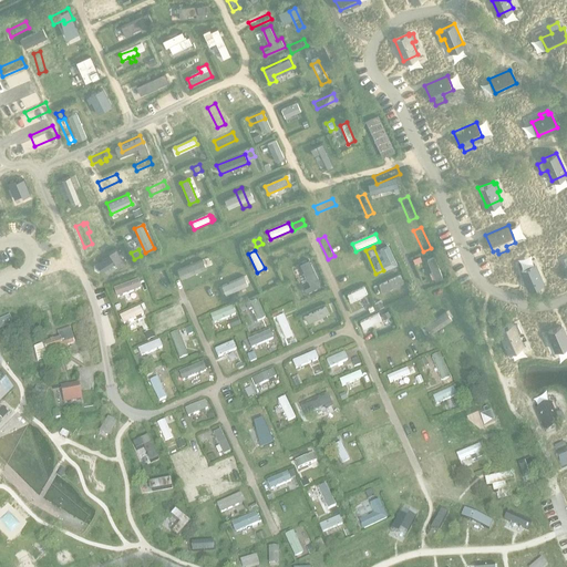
[(360,264),(357,257),(338,265),(341,271),(360,264)]
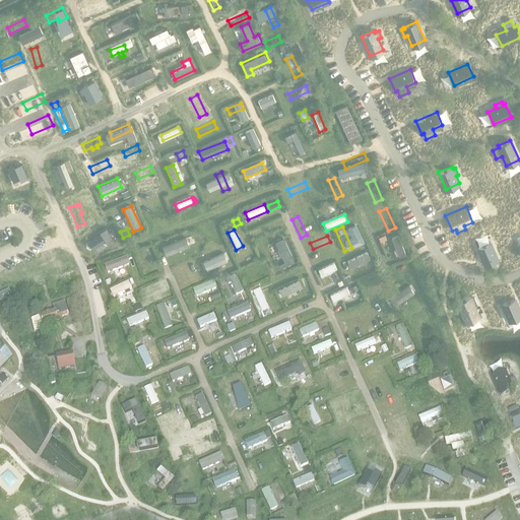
[(399,236),(392,239),(400,259),(407,256),(399,236)]
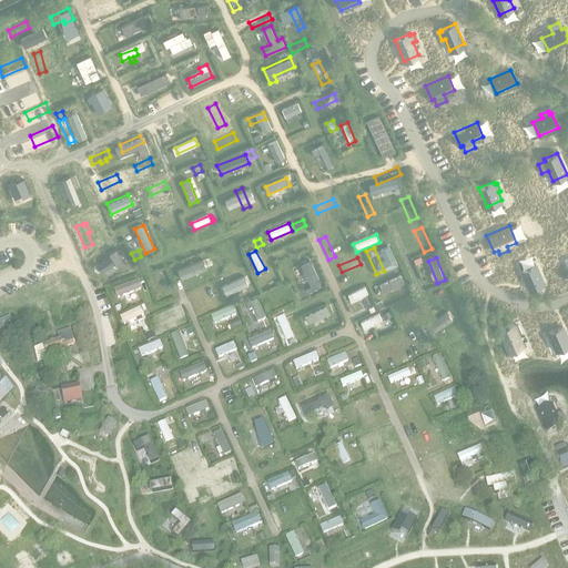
[(536,265),(519,272),(527,291),(544,284),(536,265)]
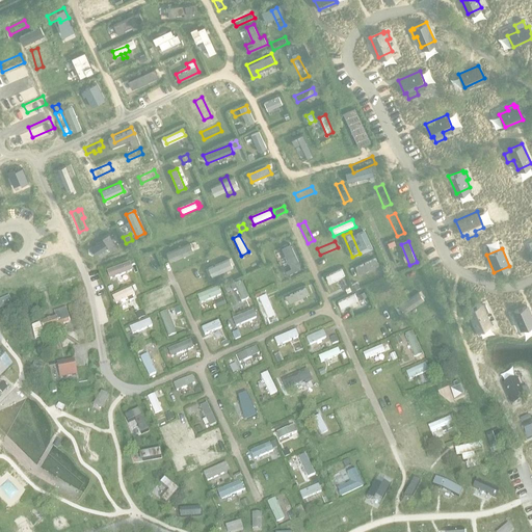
[(144,259),(138,261),(144,278),(152,276),(144,259)]
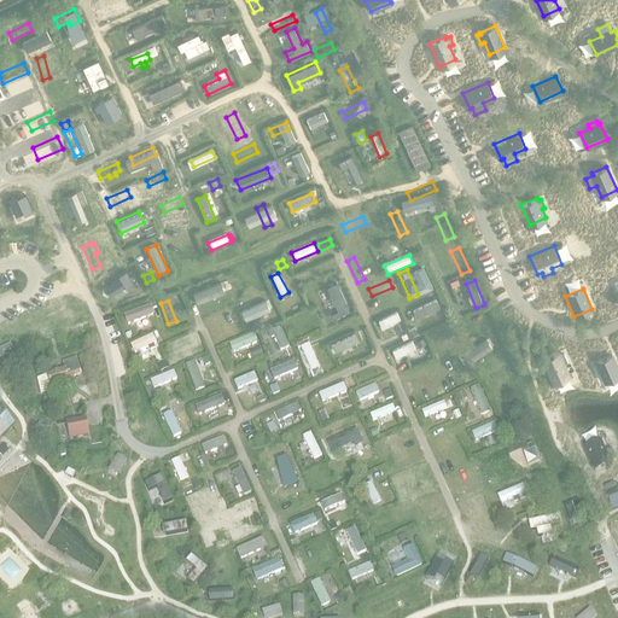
[(269,301),(246,312),(250,319),(273,308),(269,301)]
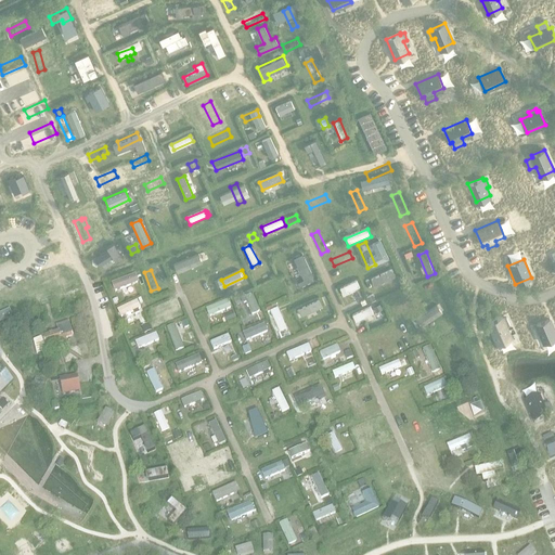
[(392,270),(372,281),(375,288),(397,278),(392,270)]
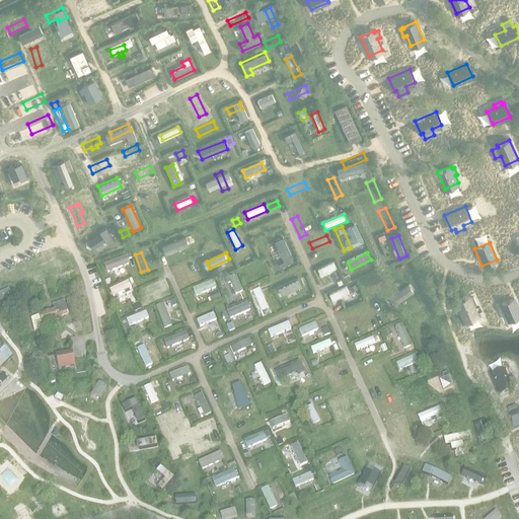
[(281,253),(275,256),(283,274),(289,271),(281,253)]
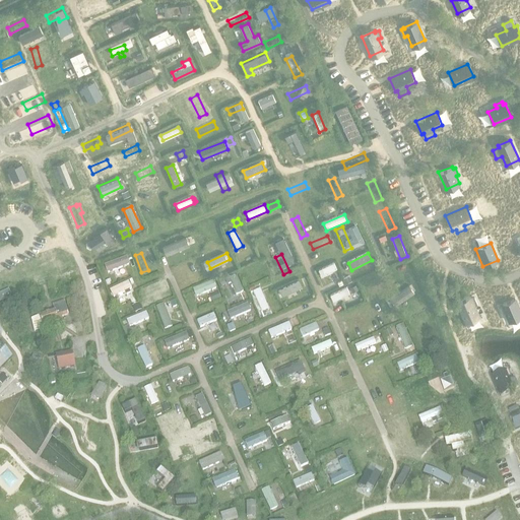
[(126,259),(104,267),(108,275),(130,267),(126,259)]
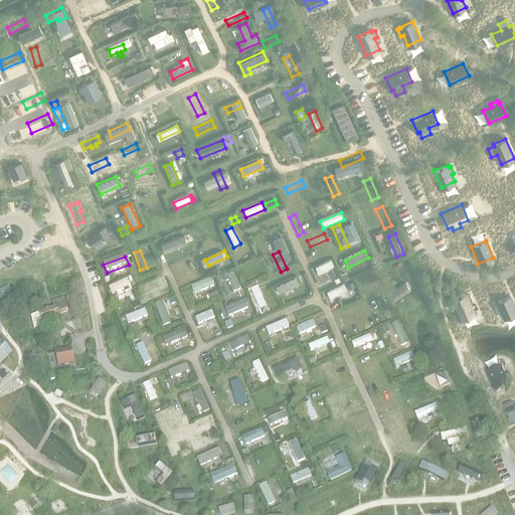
[(265,266),(262,259),(243,267),(246,274),(265,266)]
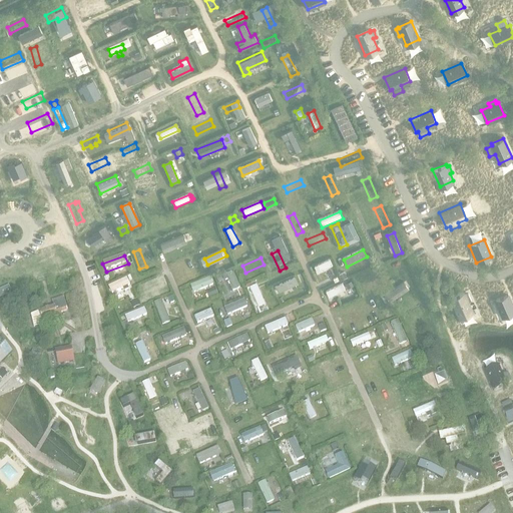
[(188,259),(182,262),(190,279),(197,276),(188,259)]
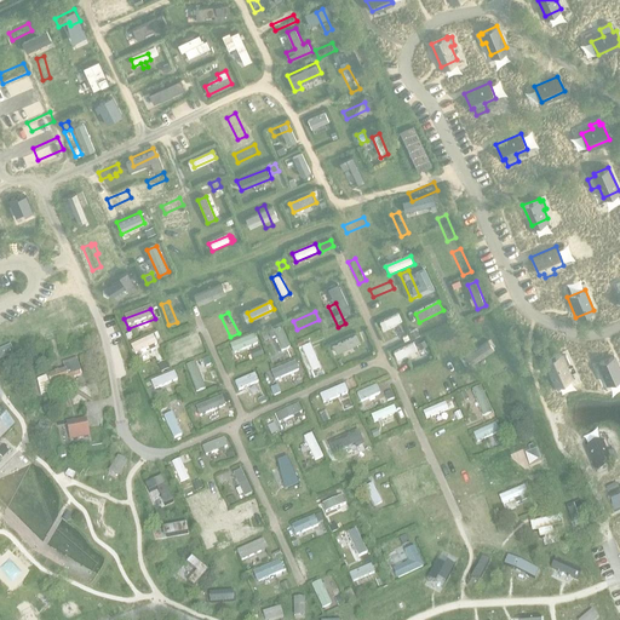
[(399,314),(379,323),(383,331),(402,322),(399,314)]
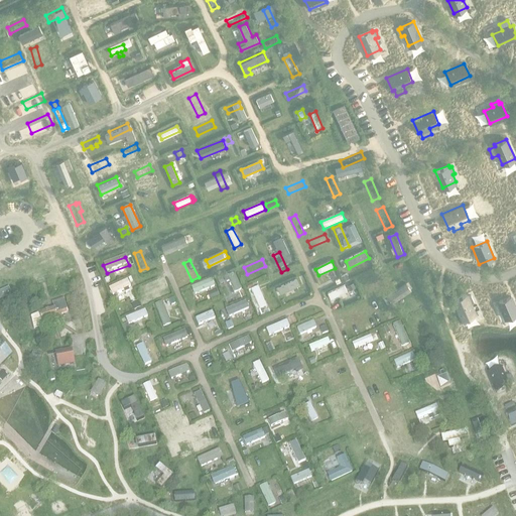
[(406,263),(400,266),(406,281),(412,279),(406,263)]
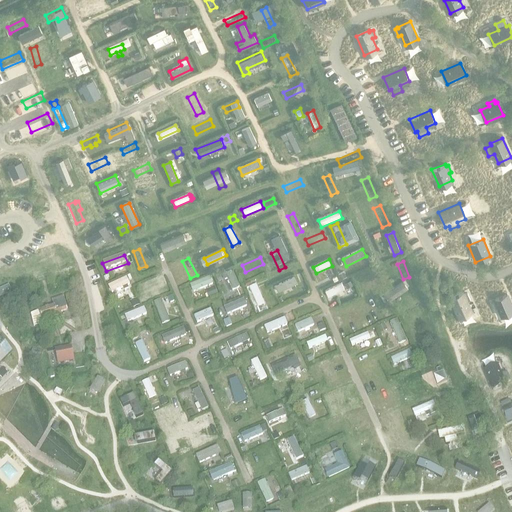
[(372,269),(357,277),(360,284),(375,276),(372,269)]
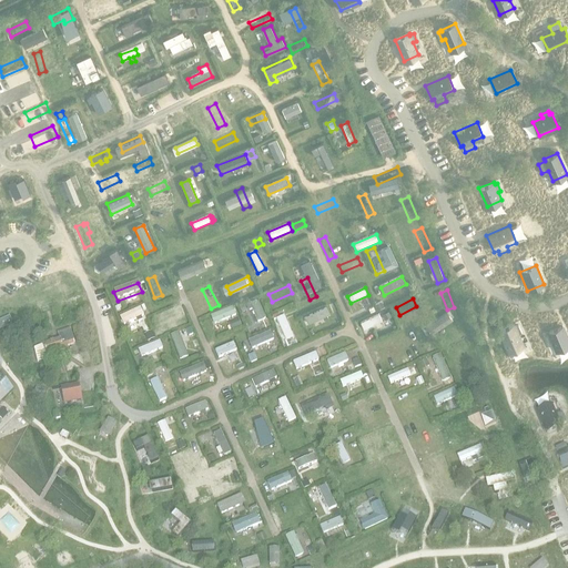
[(256,300),(249,304),(259,324),(266,321),(256,300)]
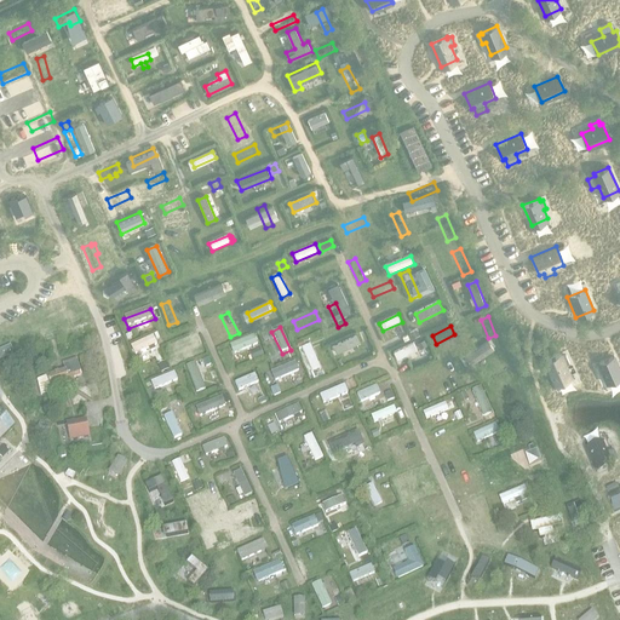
[(357,336),(333,346),(337,355),(352,348),(354,351),(359,349),(357,345),(361,344),(357,336)]
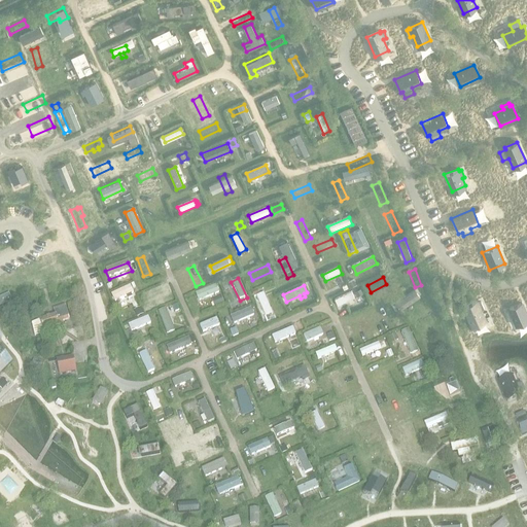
[(130,287),(111,296),(114,304),(134,294),(130,287)]
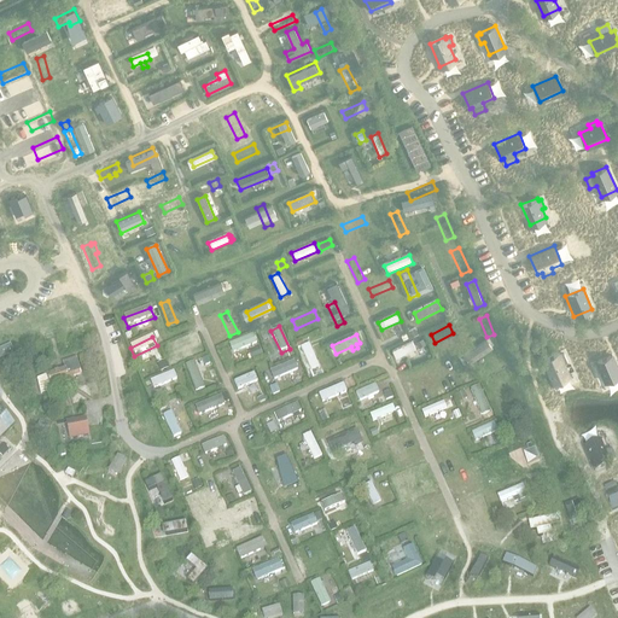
[(192,337),(169,347),(172,354),(194,344),(192,337)]
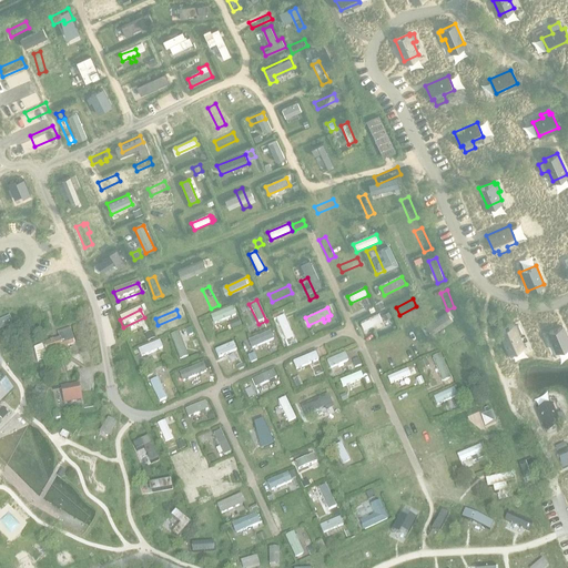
[(236,317),(233,310),(211,318),(214,327),(236,317)]
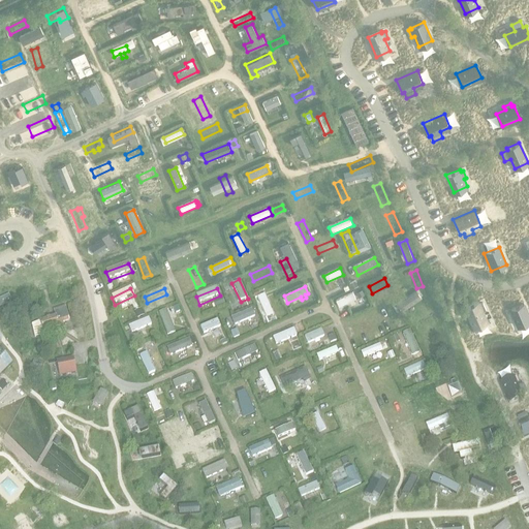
[(8,294),(0,298),(0,306),(11,302),(8,294)]
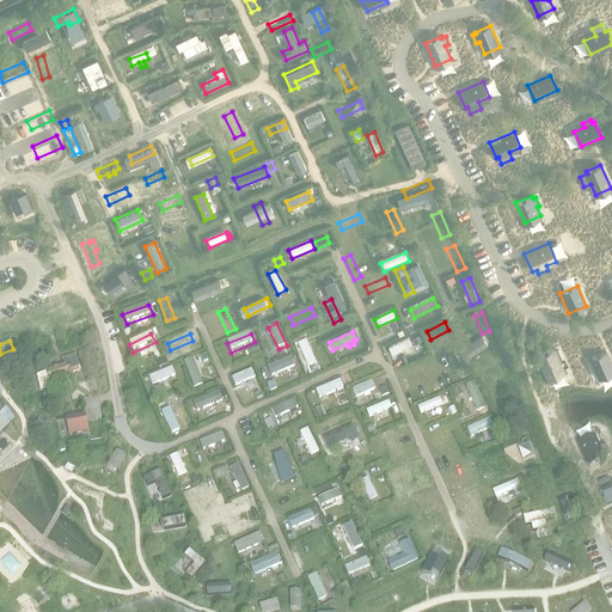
[(306,342),(298,346),(308,369),(316,366),(311,353),(313,352),(311,347),(308,348),(306,342)]
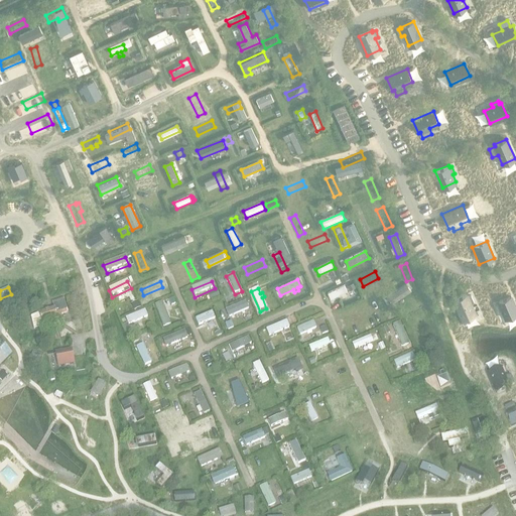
[(467,294),(454,300),(463,319),(475,314),(470,302),(474,301),(471,294),(468,296),(467,294)]
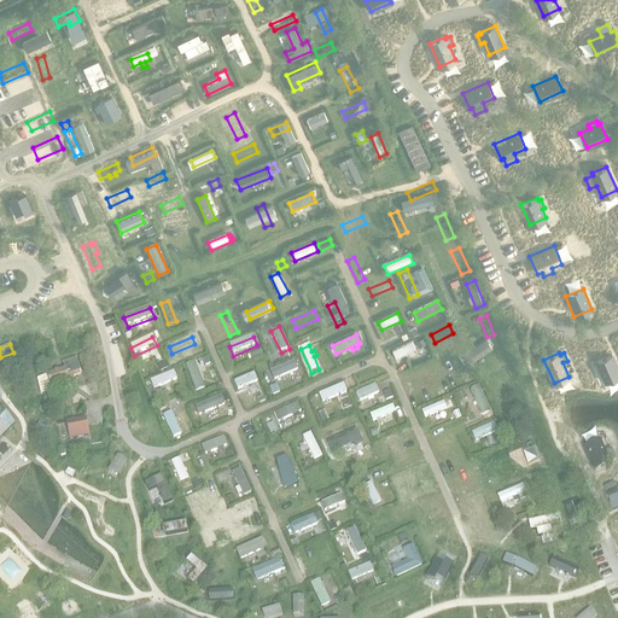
[(598,363),(593,365),(596,373),(601,371),(605,382),(617,375),(617,368),(612,355),(596,361),(598,363)]
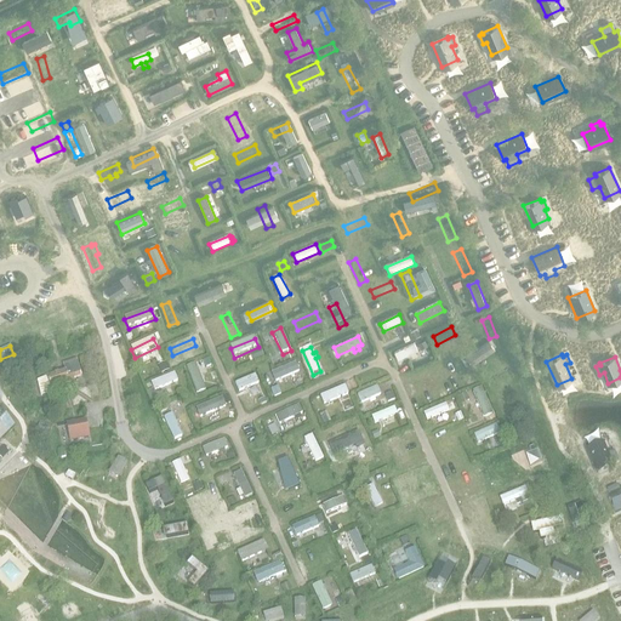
[(508,358),(502,360),(513,386),(519,382),(508,358)]
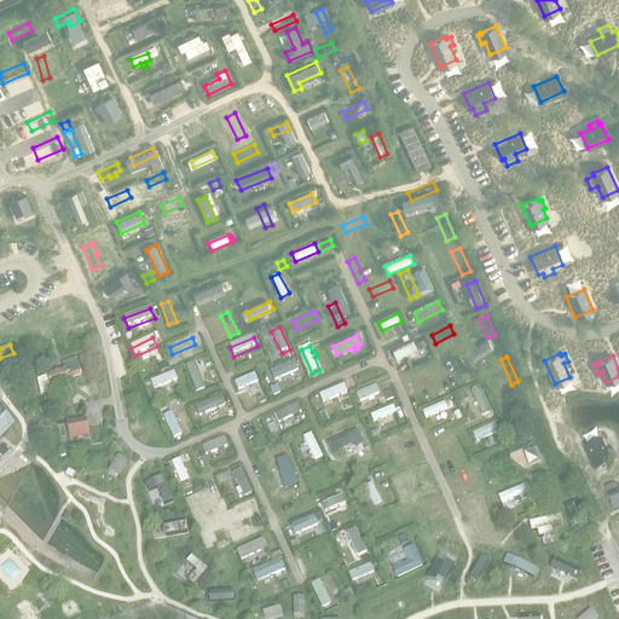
[(73,376),(81,374),(76,360),(76,358),(63,362),(65,370),(47,375),(51,389),(70,383),(70,382),(74,381),(73,376)]
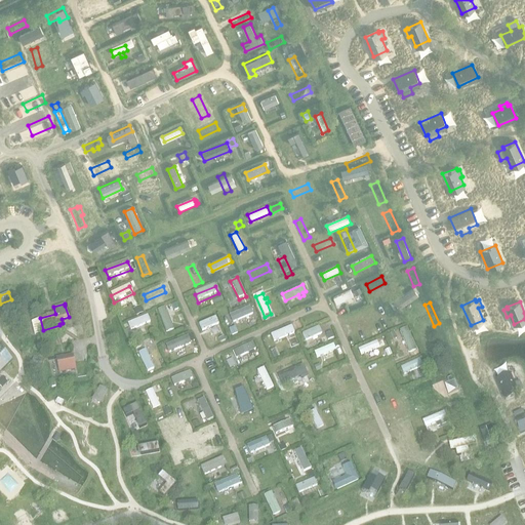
[(139,307),(133,310),(136,317),(143,314),(139,307)]
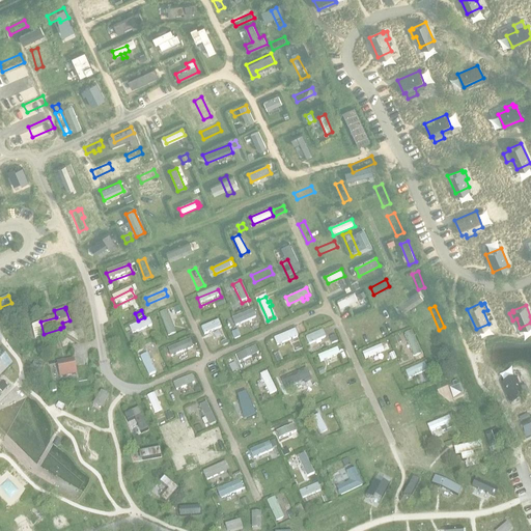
[(404,311),(381,320),(384,328),(408,318),(404,311)]
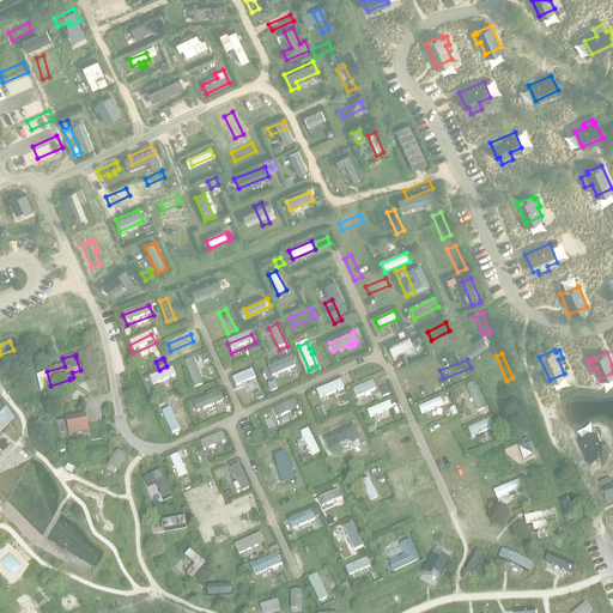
[(193,362),(184,365),(194,390),(202,388),(193,362)]
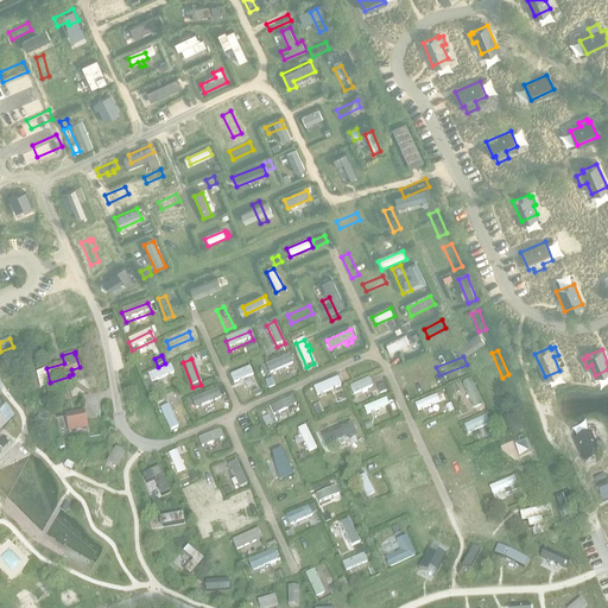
[(286,359),(267,368),(271,375),(289,367),(286,359)]
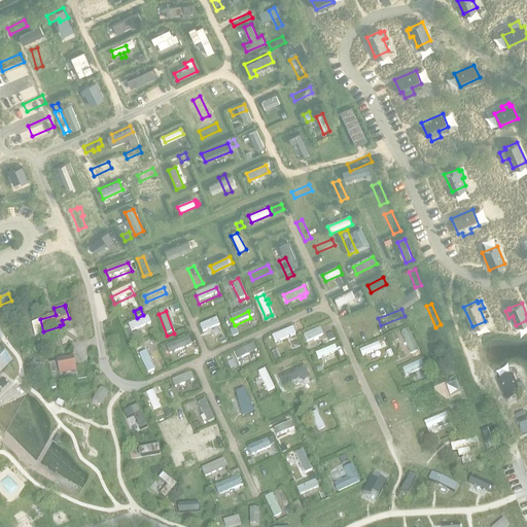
[(151,324),(148,317),(128,325),(130,332),(151,324)]
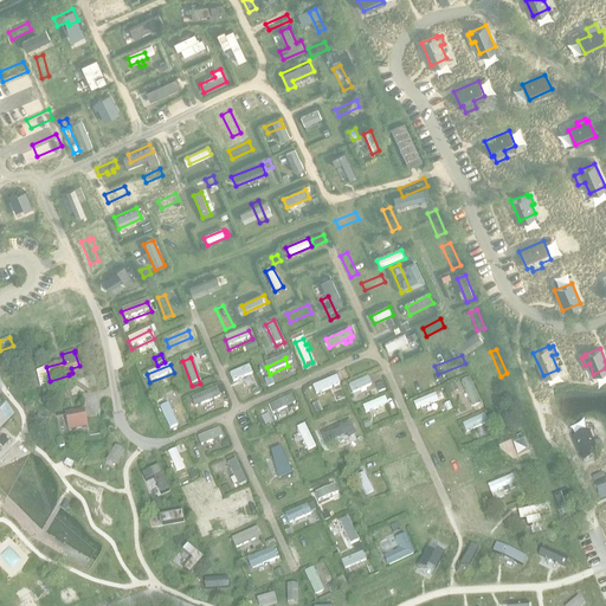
[(427,388),(418,369),(411,372),(421,392),(427,388)]
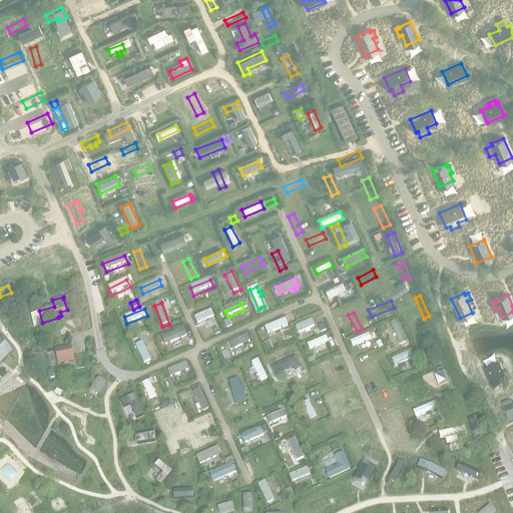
[(202,320),(196,323),(204,340),(210,338),(206,330),(210,328),(207,321),(203,323),(202,320)]
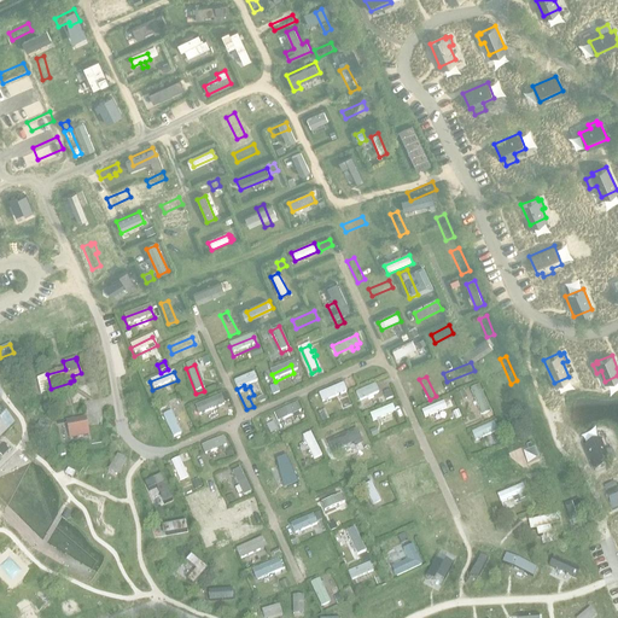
[(277,386),(269,389),(272,396),(279,394),(277,386)]
